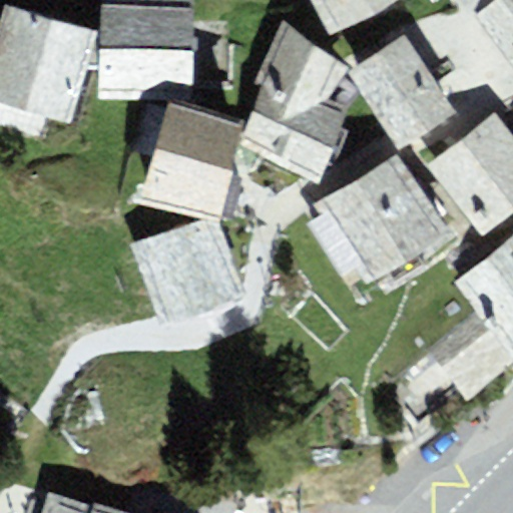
[(193,0),(98,0),(98,89),(98,99),(179,99),(179,90),(193,90),(193,0)]
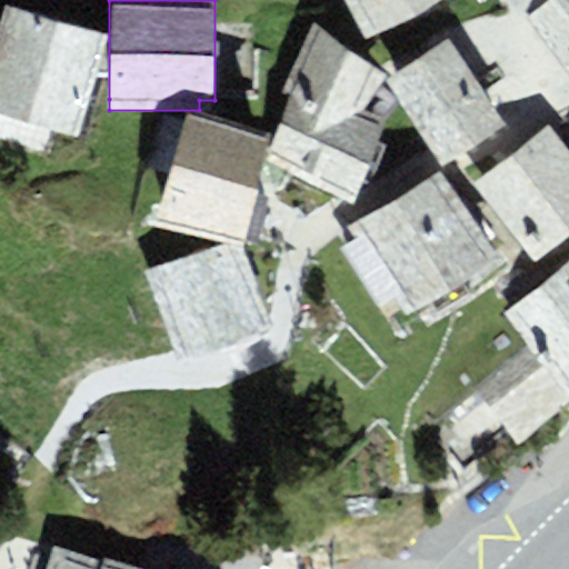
[(440,0),(347,0),(369,39),(415,15),(440,0)]
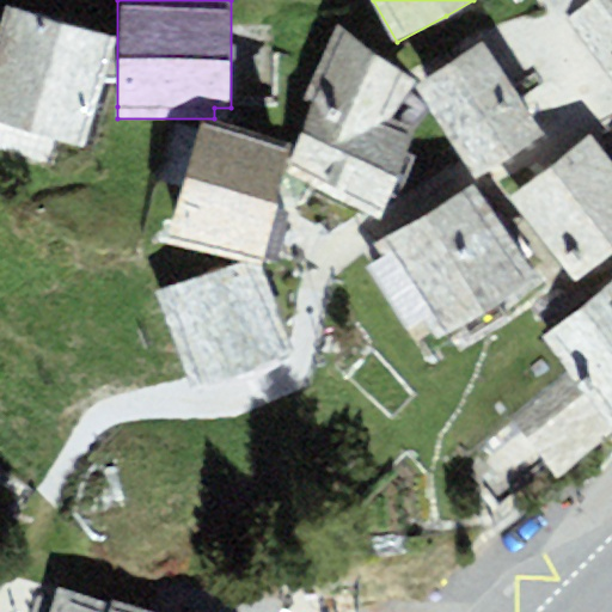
[(611,0),(589,0),(567,18),(611,75),(611,0)]
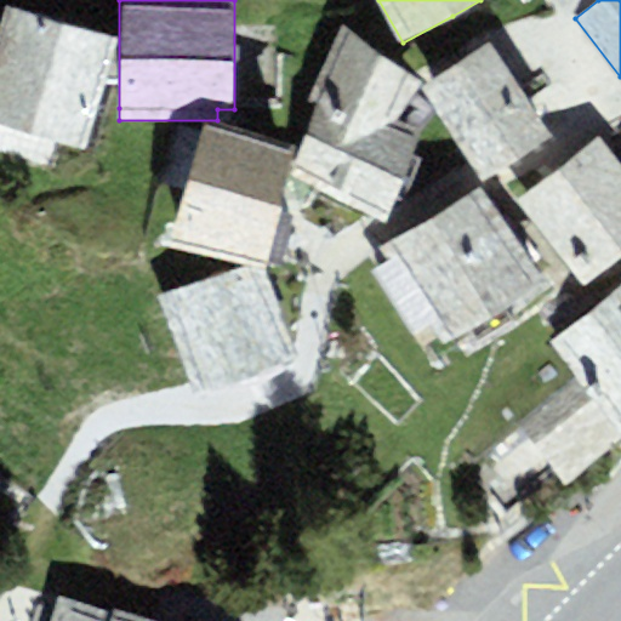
[(117,35),(3,3),(0,11),(0,124),(84,148),(117,35)]
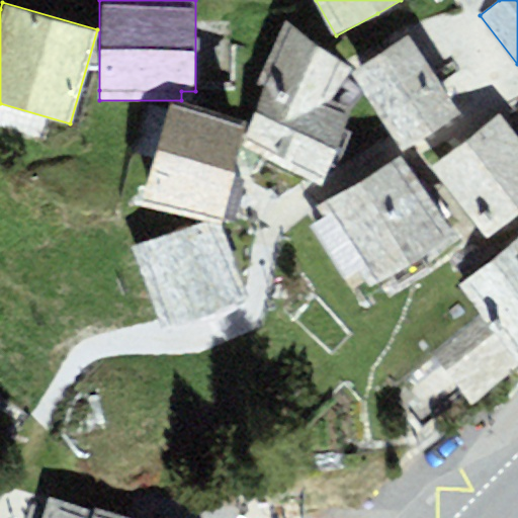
[(353,67),(285,22),(258,87),(272,94),(246,152),(322,188),(353,107),(334,100),(353,67)]
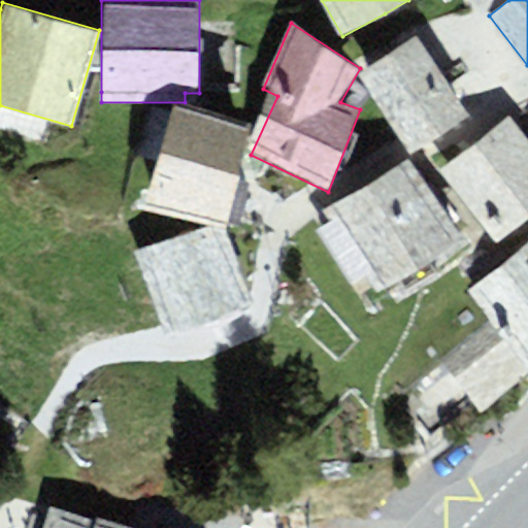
[(438,133),(467,114),(415,35),(358,74),(407,154),(438,133)]
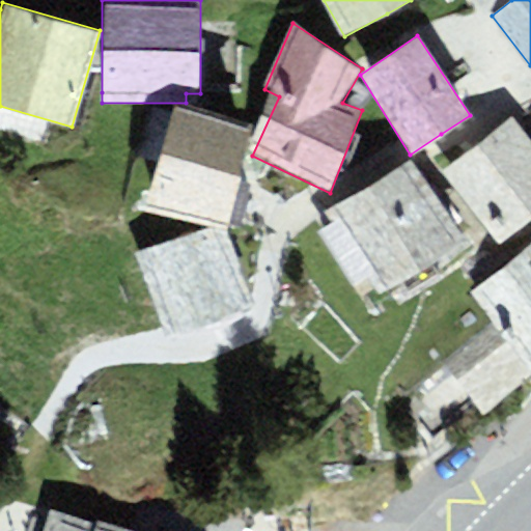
[(251,123),(176,105),(141,207),(207,225),(225,230),(226,223),(233,195),(239,177),(251,123)]
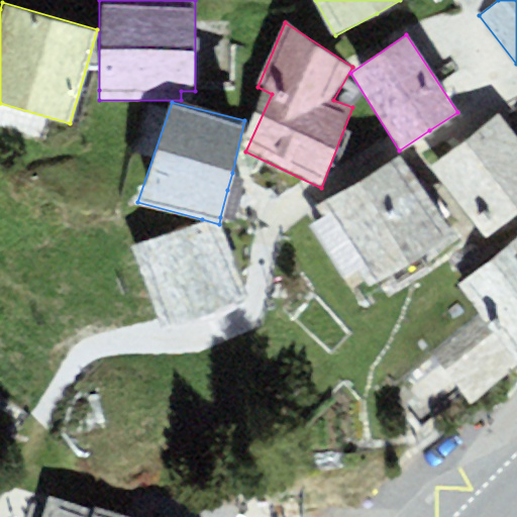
[(457,144),(429,167),(484,236),(516,210),(516,132),(500,112),(457,144)]
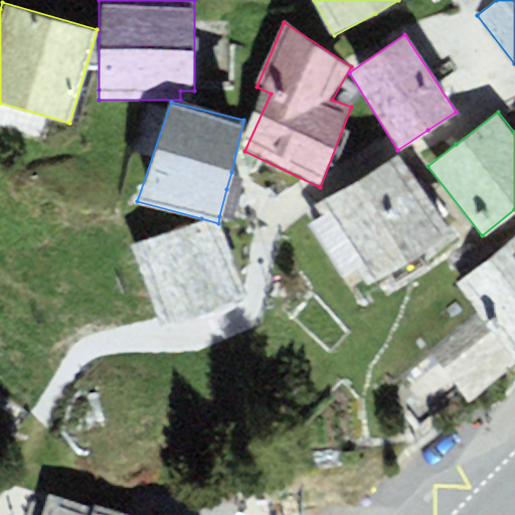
[(452,230),(399,154),(327,202),(342,223),(380,280),(452,230)]
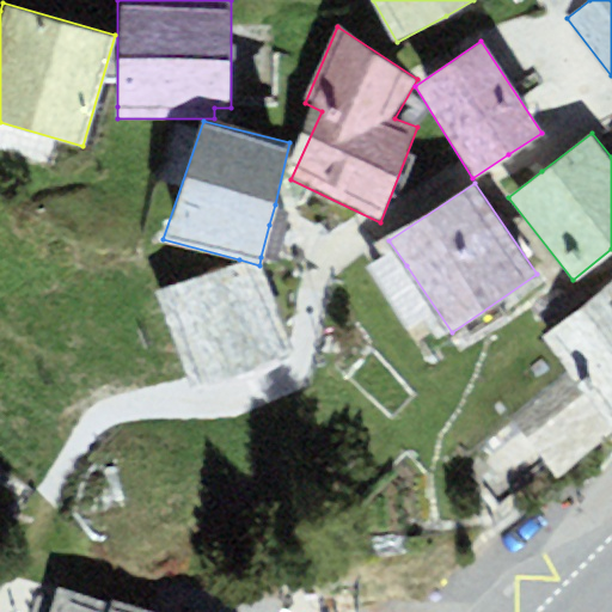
[(293,209),(275,204),(269,225),(261,257),(279,262),(293,209)]
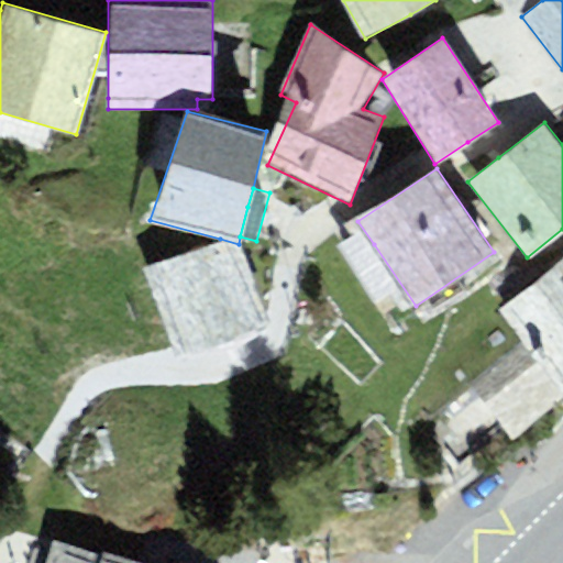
[(220,239),(142,269),(175,360),(223,342),(272,324),(239,244),(220,239)]
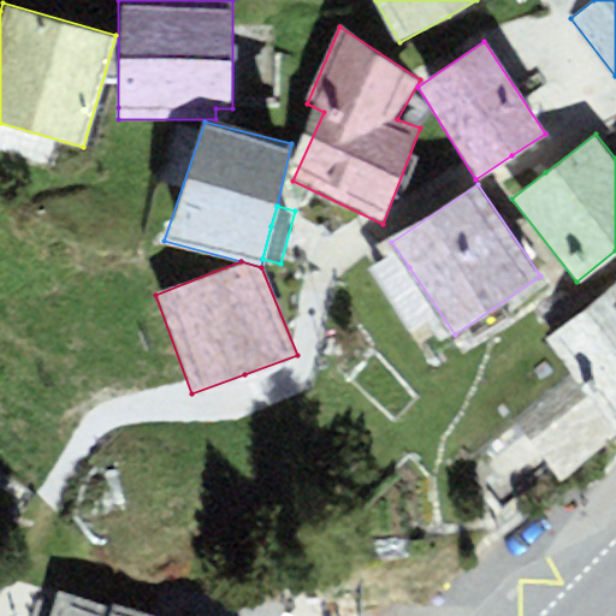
[(615,286),(548,341),(578,375),(517,424),(566,481),(615,433),(615,286)]
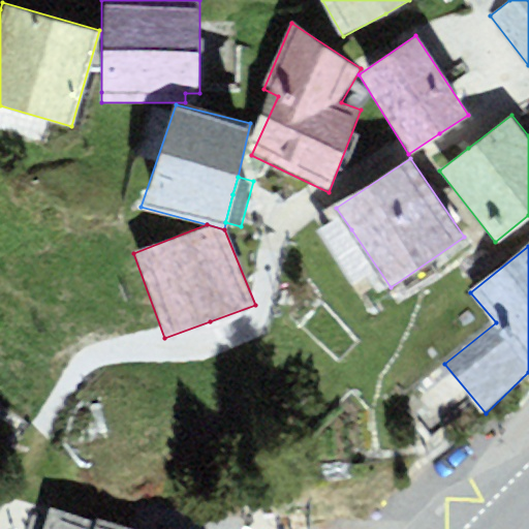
[(310,528),(311,498),(257,502),(250,528),(310,528)]
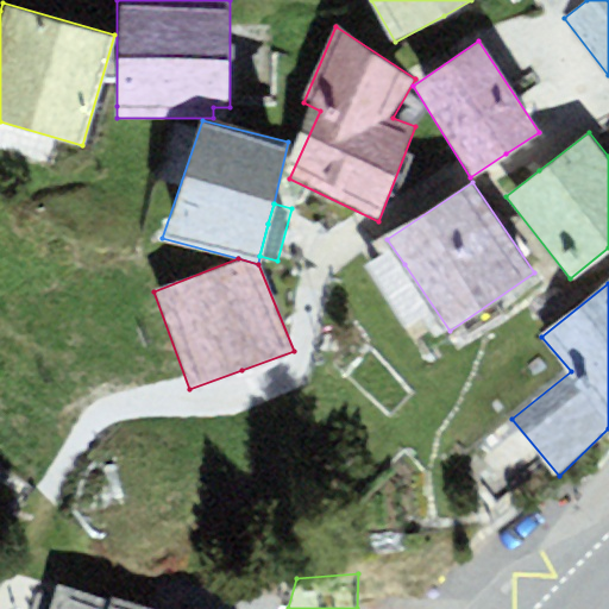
[(108,608),(112,598),(58,583),(50,608),(108,608)]
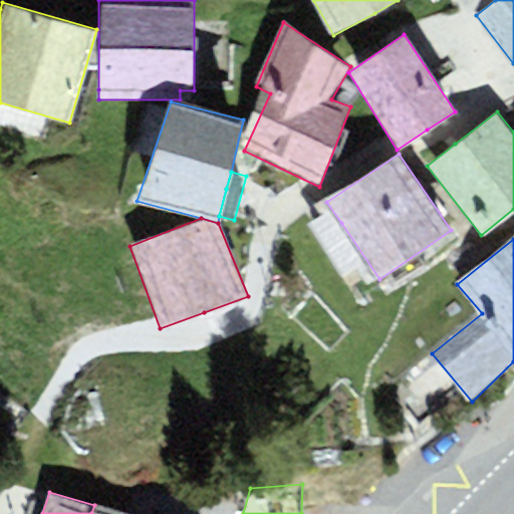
[(123,513),(94,505),(91,513),(123,513)]
